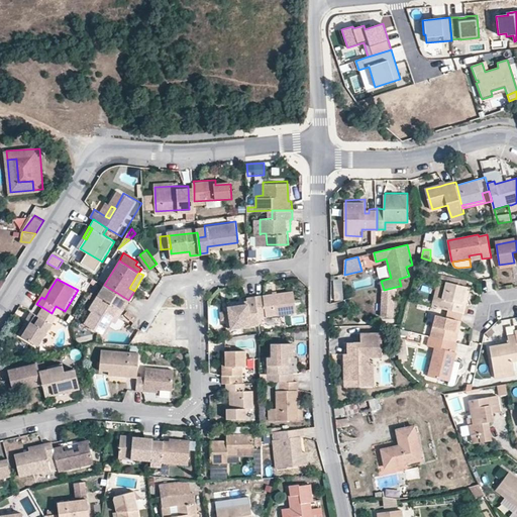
[(447,309),(462,313),(466,301),(462,300),(468,284),(447,279),(440,307),(447,309)]
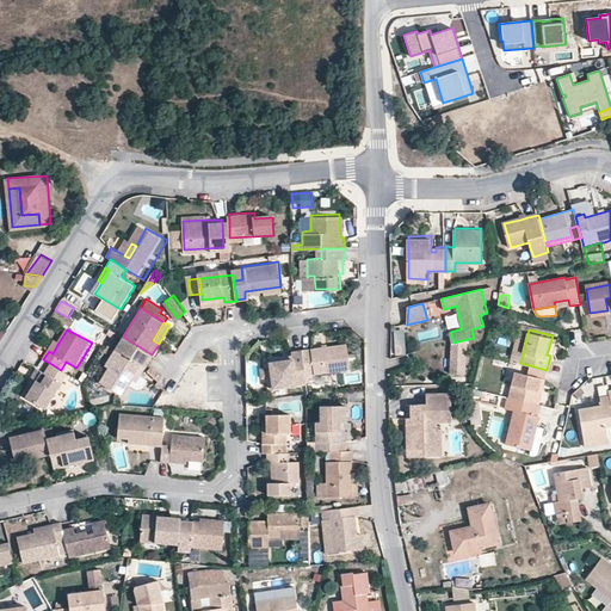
[(406,357),(405,331),(394,331),(395,357),(406,357)]
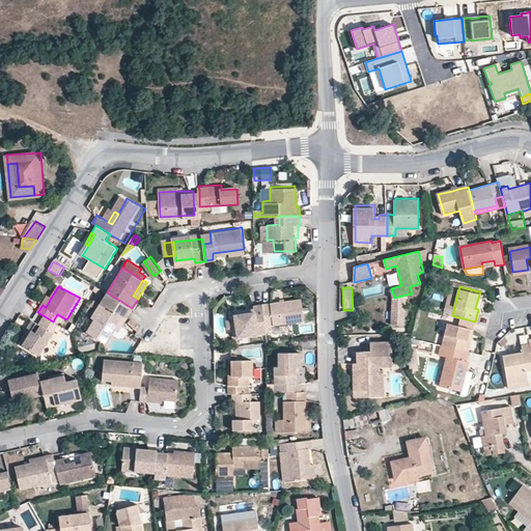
[(95,319),(87,332),(107,344),(115,329),(123,316),(128,318),(133,309),(132,308),(120,301),(110,295),(106,302),(116,307),(115,310),(105,304),(95,319)]
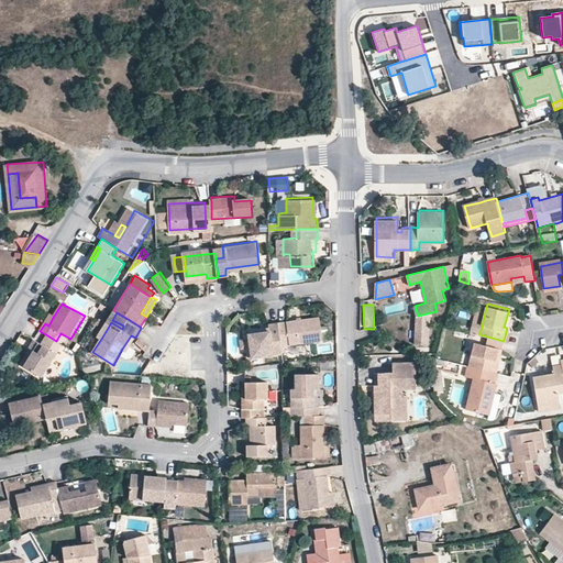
[(431,312),(418,316),(415,343),(428,344),(431,312)]
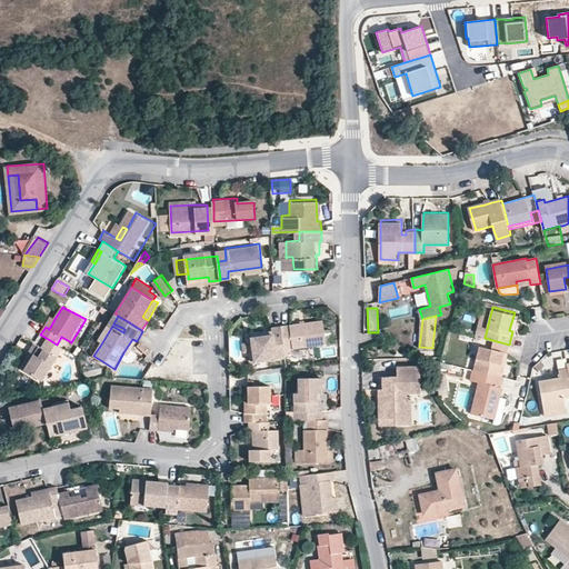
[(51,317),(46,327),(49,329),(55,319),(51,317)]
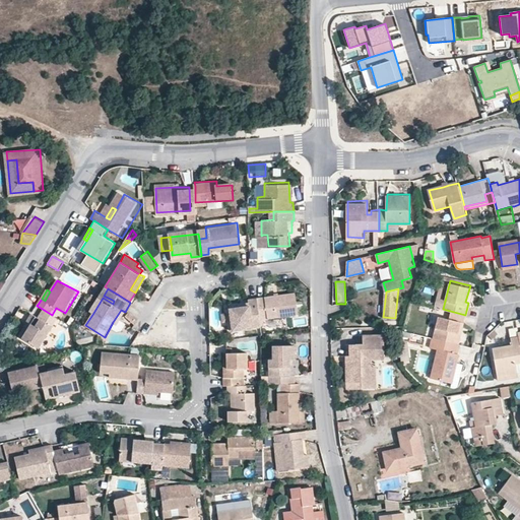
[(268,318),(286,316),(299,314),(296,293),(256,297),(259,319),(268,318)]
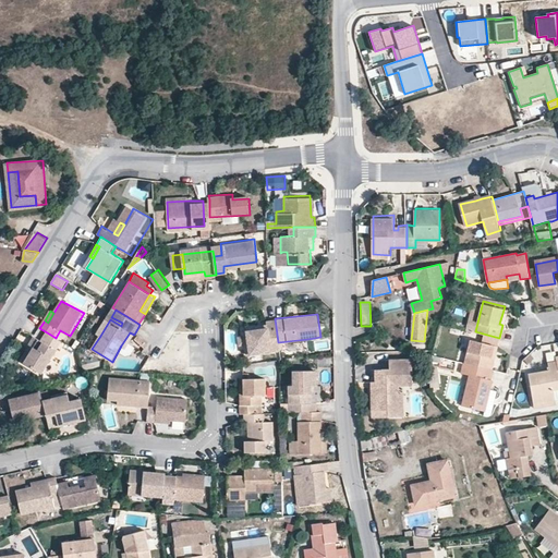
[(96,334),(100,336),(110,319),(106,317),(96,334)]
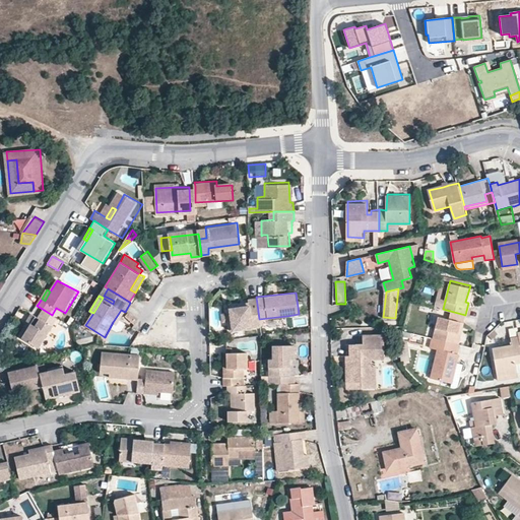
[(229,313),(230,321),(231,329),(260,327),(259,319),(256,297),(248,298),(249,302),(242,302),(228,304),(229,313)]
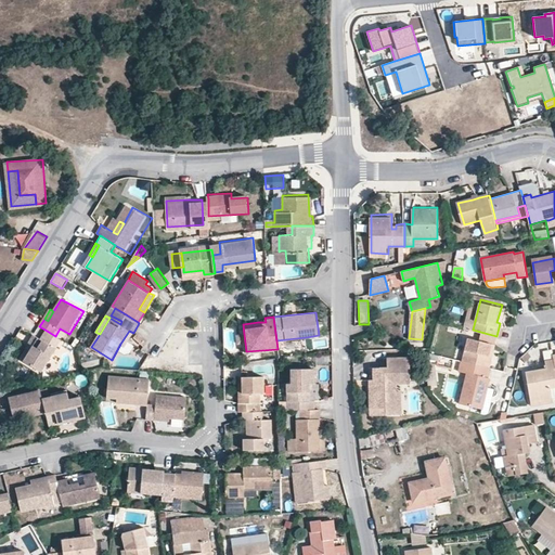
[(27,362),(42,372),(56,349),(62,340),(55,336),(47,331),(41,339),(34,335),(28,344),(31,346),(36,348),(27,362)]
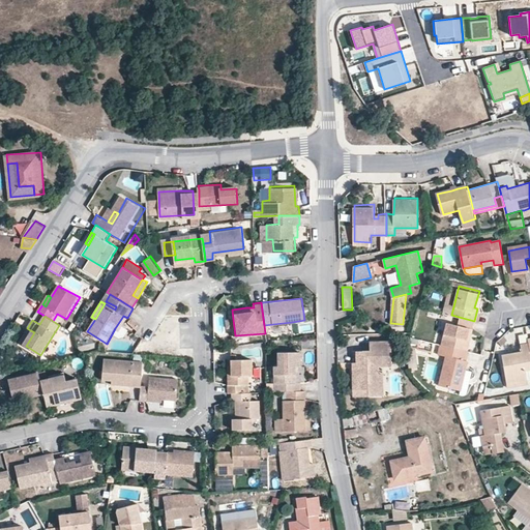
[(119,331),(127,318),(123,316),(115,328),(119,331)]
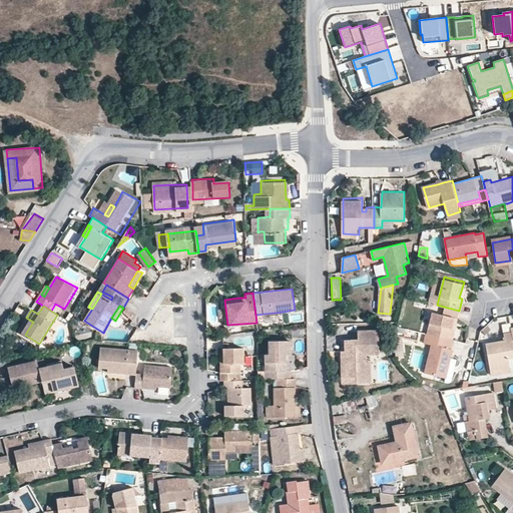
[(426,333),(452,339),(455,329),(452,328),(454,318),(458,318),(459,311),(444,307),(442,313),(432,311),(426,333)]
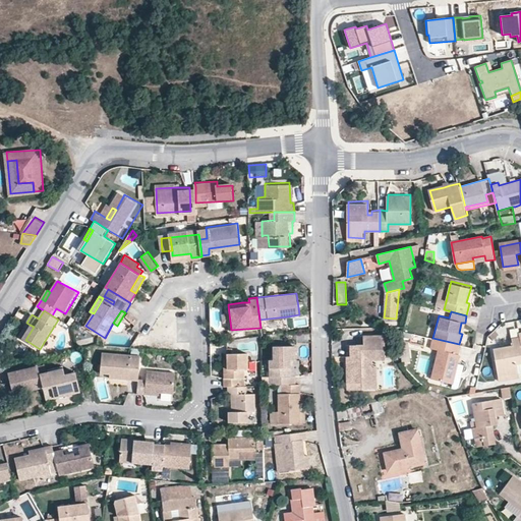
[(289,327),(287,316),(269,319),(270,329),(289,327)]
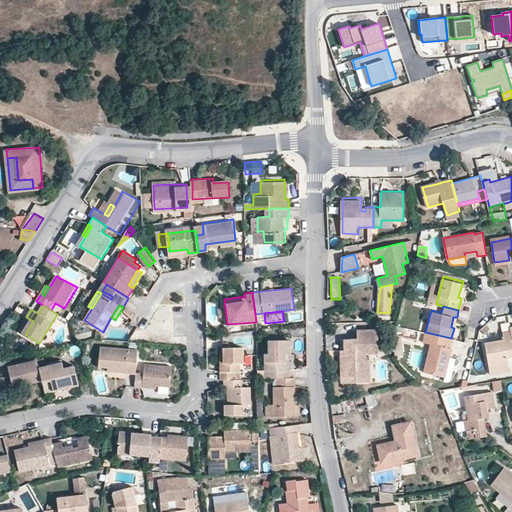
[(21,332),(25,334),(33,321),(29,319),(21,332)]
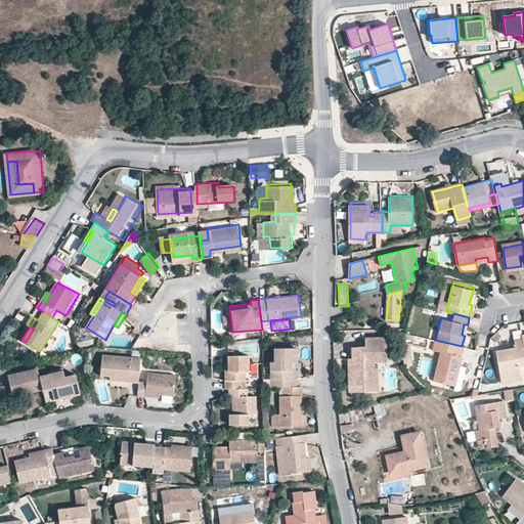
[(430,339),(416,335),(415,340),(413,344),(428,348),(430,339)]
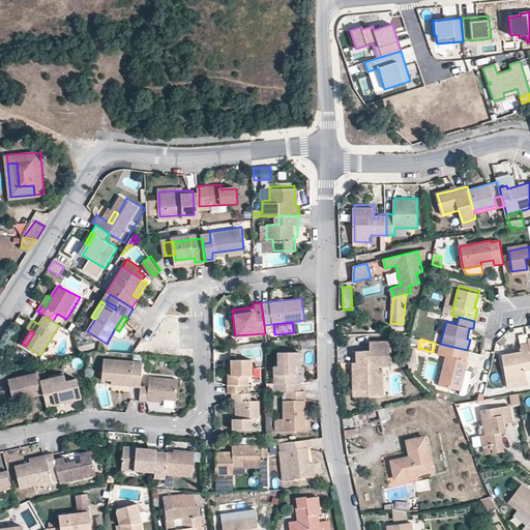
[(377,364),(390,363),(389,343),(367,344),(369,353),(362,360),(363,367),(359,367),(359,375),(353,375),(354,400),(376,399),(374,370),(377,364)]
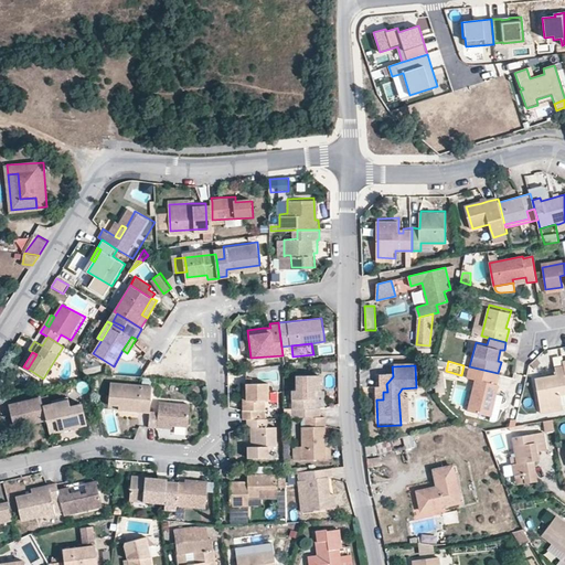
[(498,373),(469,366),(467,376),(475,379),(467,409),(490,416),(496,394),(499,384),(496,383),(498,373)]
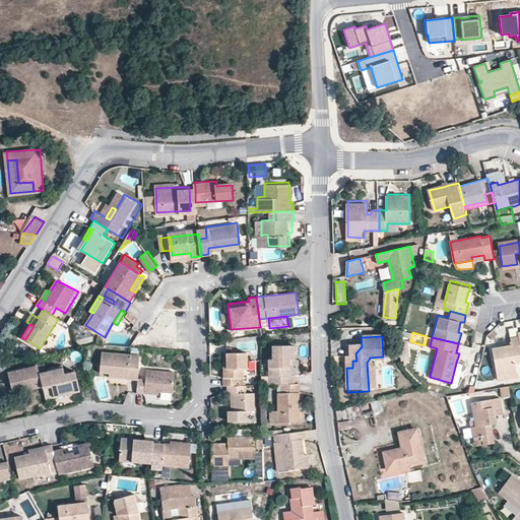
[(519,363),(519,341),(519,337),(510,338),(511,345),(512,349),(507,350),(507,346),(494,349),(499,377),(519,373),(517,364),(519,363)]
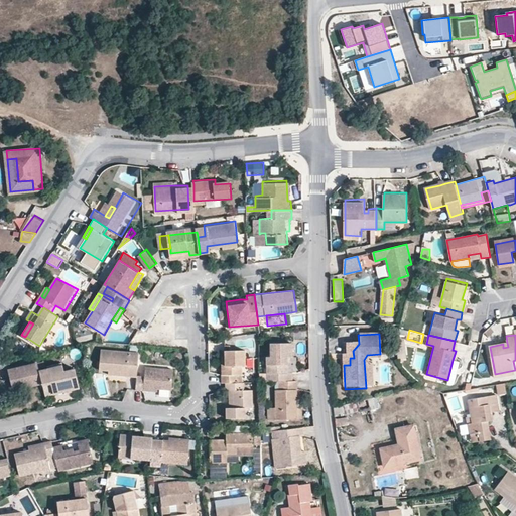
[(276,381),(292,381),(292,372),(287,372),(287,356),(292,356),(291,342),(270,343),(270,357),(266,357),(266,381),(276,381)]
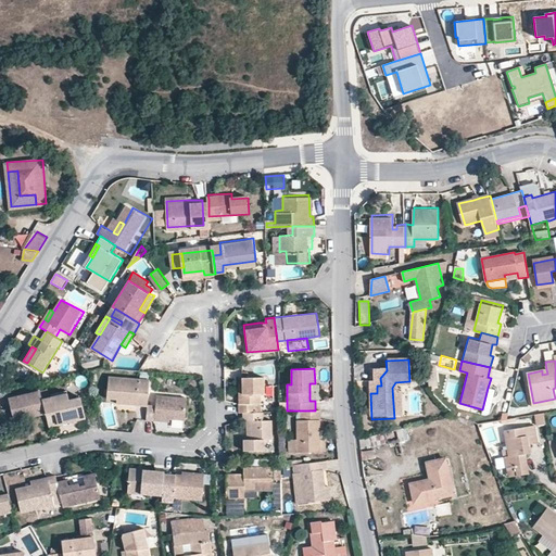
[(369,383),(370,393),(377,393),(377,386),(381,386),(380,378),(387,370),(373,371),(374,382),(369,383)]
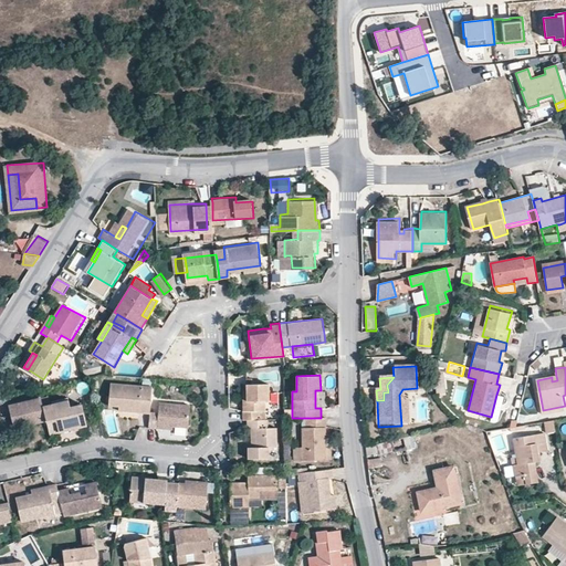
[(438,379),(443,402),(450,401),(447,381),(438,379)]
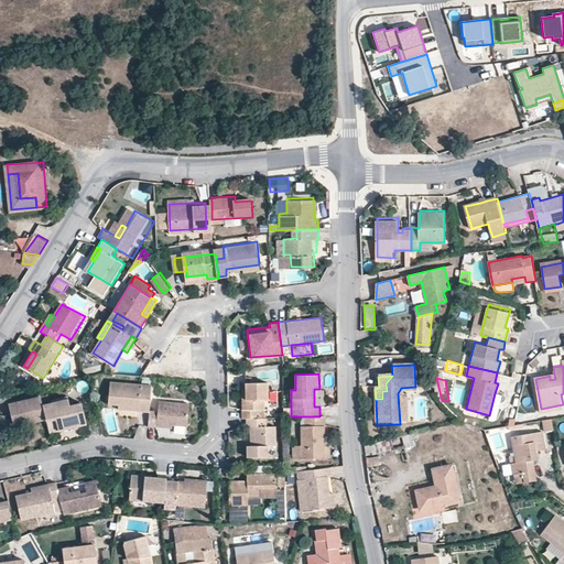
[(247,408),(242,409),(243,419),(247,418),(258,418),(258,409),(264,408),(263,399),(269,399),(268,381),(247,382),(246,391),(247,408)]
